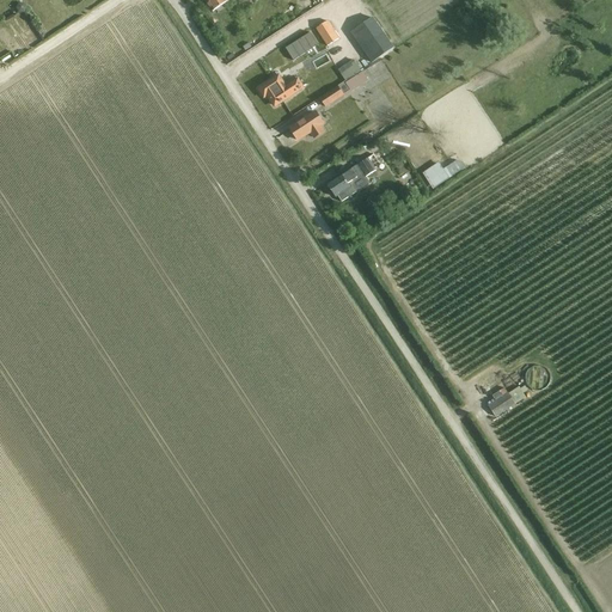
[(206,0),(214,12),(230,0),(206,0)]
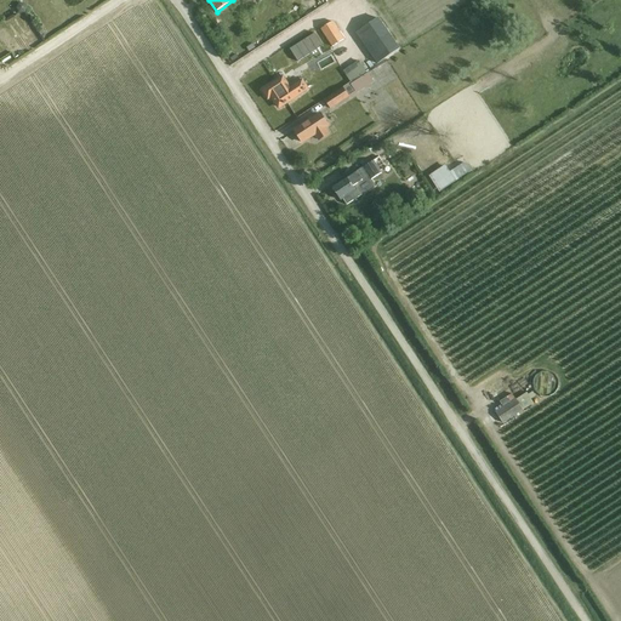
[(334,47),(345,40),(334,22),(322,29),(334,47)]
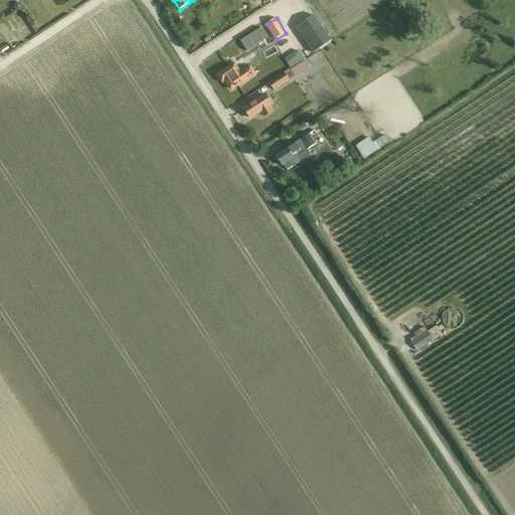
[(321,50),(315,41),(289,58),(298,72),(308,65),(305,60),(321,50)]
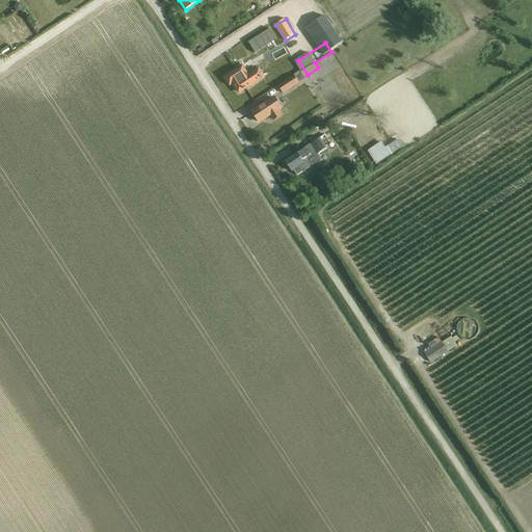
[(239,91),(263,76),(259,70),(248,76),(243,67),(225,78),(230,84),(233,82),(239,91)]
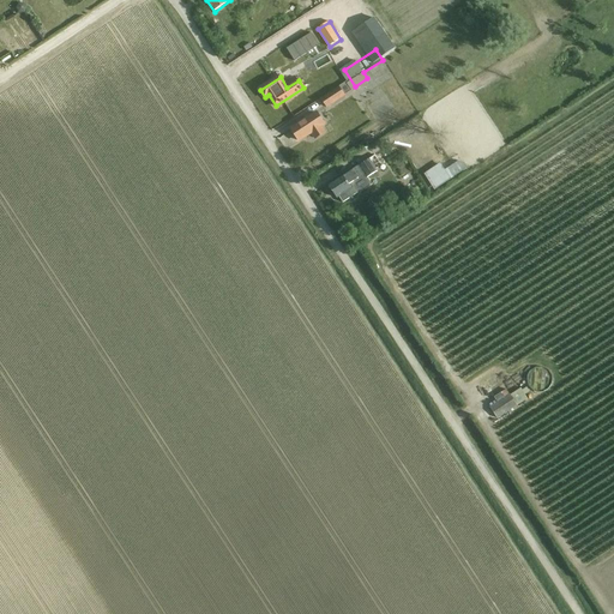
[(321,98),(327,108),(345,96),(339,88),(321,98)]
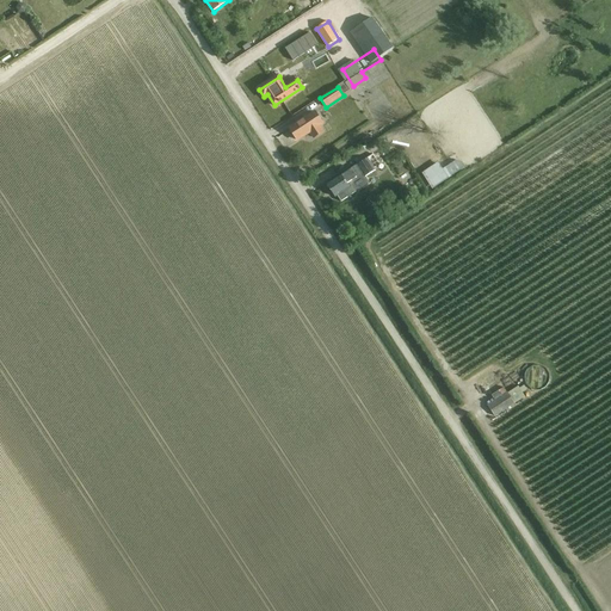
[(297,140),(310,131),(315,139),(323,133),(320,125),(322,124),(315,112),(290,128),(297,140)]
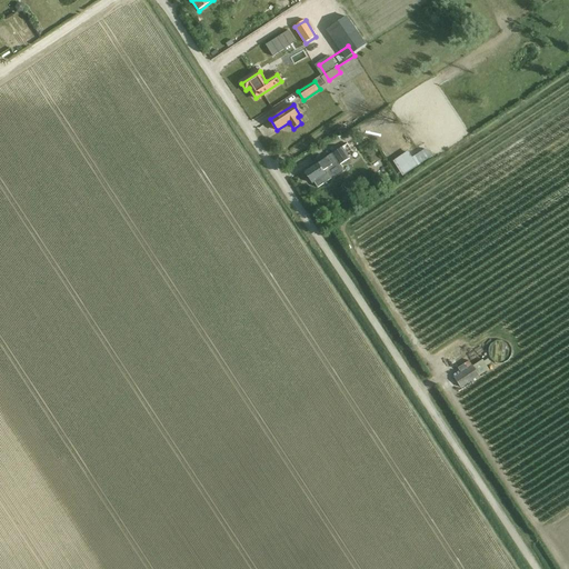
[(305,172),(311,182),(313,181),(317,187),(330,178),(325,169),(337,161),(339,165),(348,158),(341,148),(305,172)]
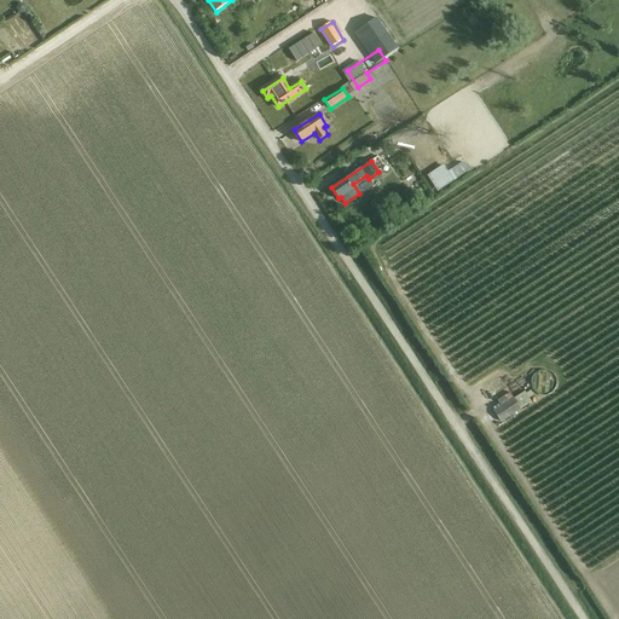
[(445,166),(428,177),(433,185),(444,179),(447,185),(453,181),(445,166)]
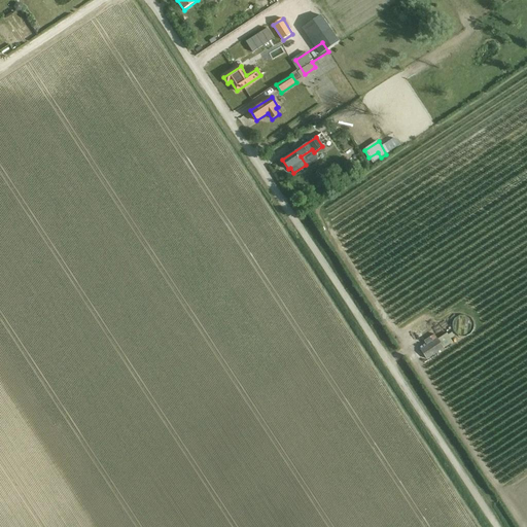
[(436,322),(436,308),(425,309),(426,322),(436,322)]
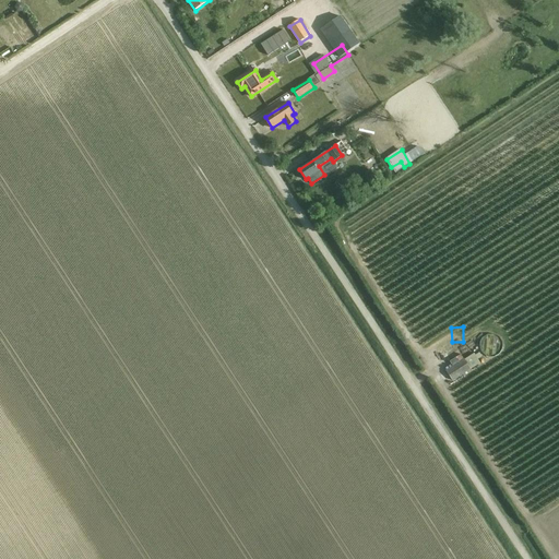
[(479,344),(479,349),(483,355),(487,358),(492,358),(498,356),(501,353),(502,348),(502,344),(500,340),(497,336),(491,335),(486,336),(482,340),(479,344)]
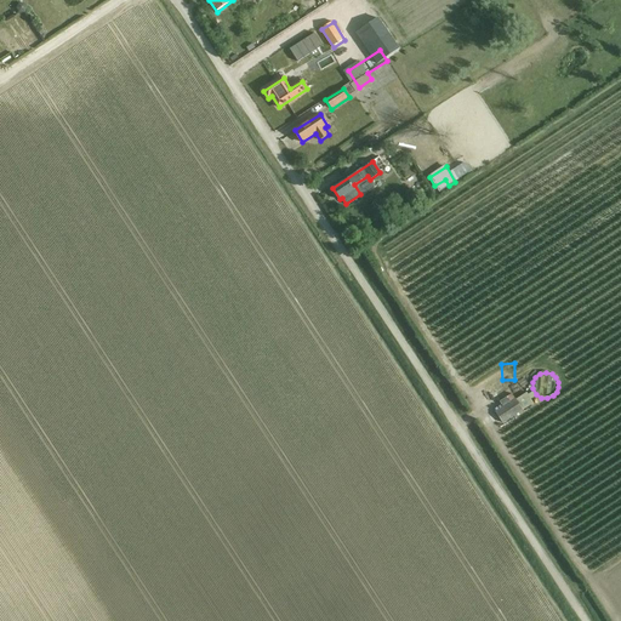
[(516,399),(496,412),(502,423),(534,404),(527,393),(517,400),(516,399)]
